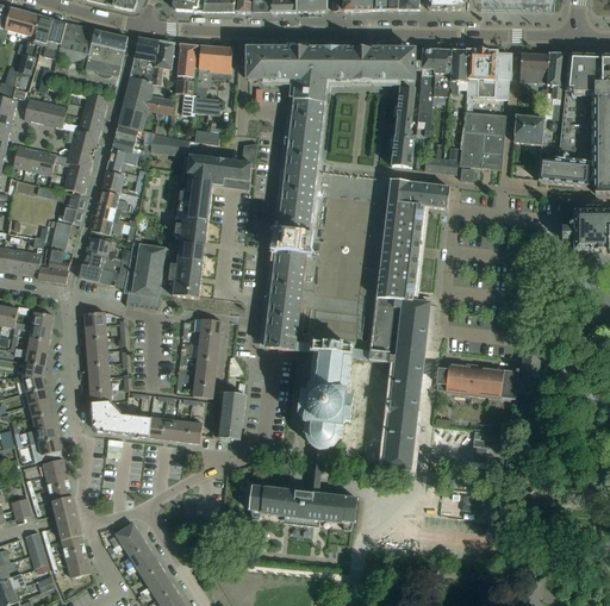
[(95,0),(106,2),(113,5),(112,5),(134,10),(136,0),(95,0)]
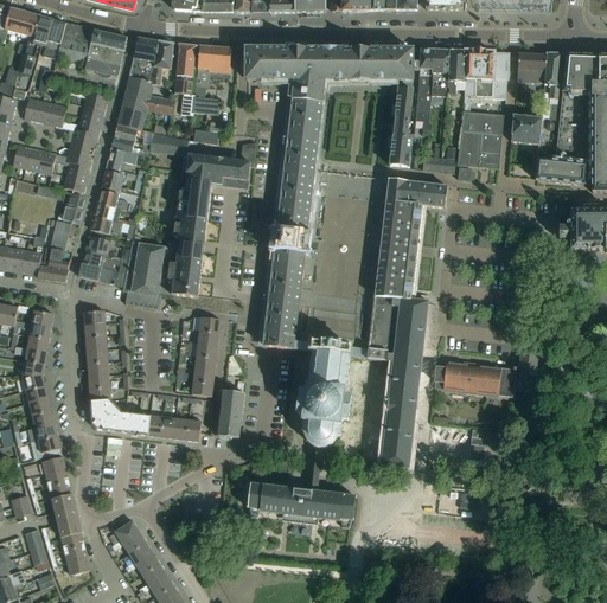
[(173,0),(172,4),(176,8),(202,11),(221,11),(222,0),(173,0)]
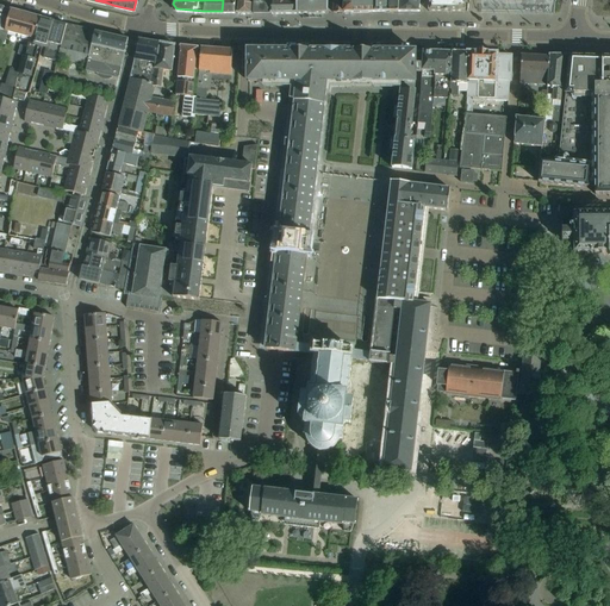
[(223,0),(222,11),(234,11),(235,0),(223,0)]
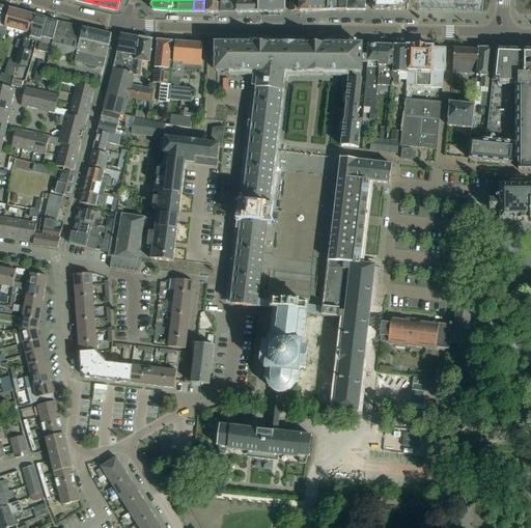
[(206,0),(206,9),(218,9),(218,0),(206,0)]
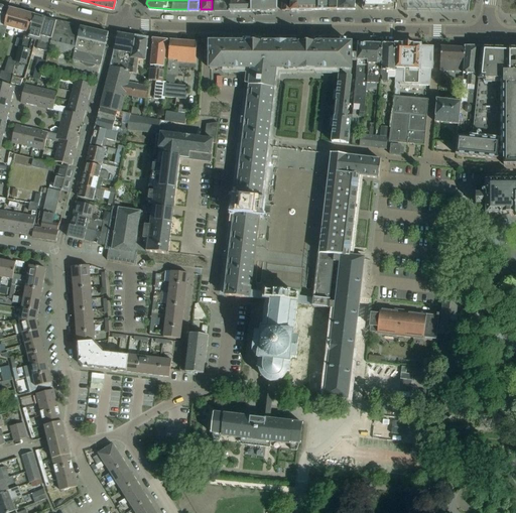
[(214,0),(214,9),(230,9),(230,0),(214,0)]
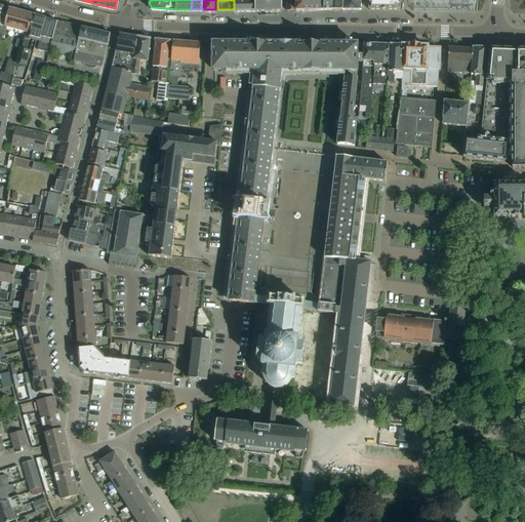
[(234,0),(234,9),(255,9),(255,0),(234,0)]
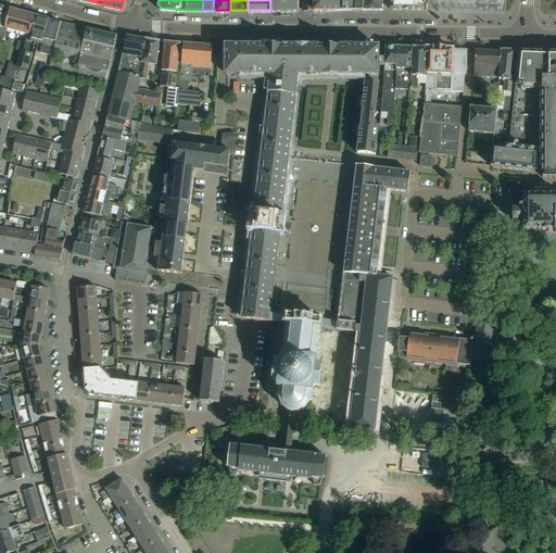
[(270,0),(270,10),(299,9),(299,0),(270,0)]
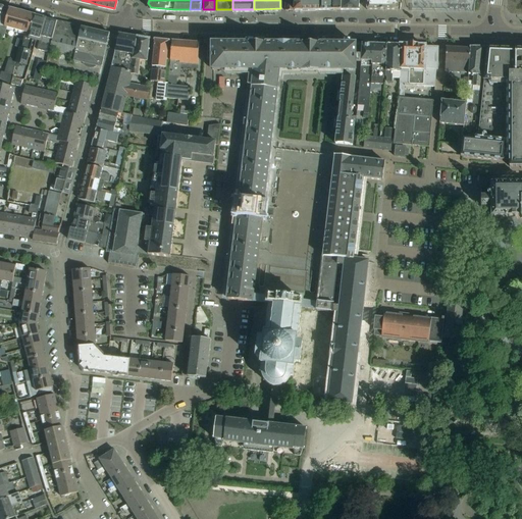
[(296,8),(296,0),(284,0),(284,8),(296,8)]
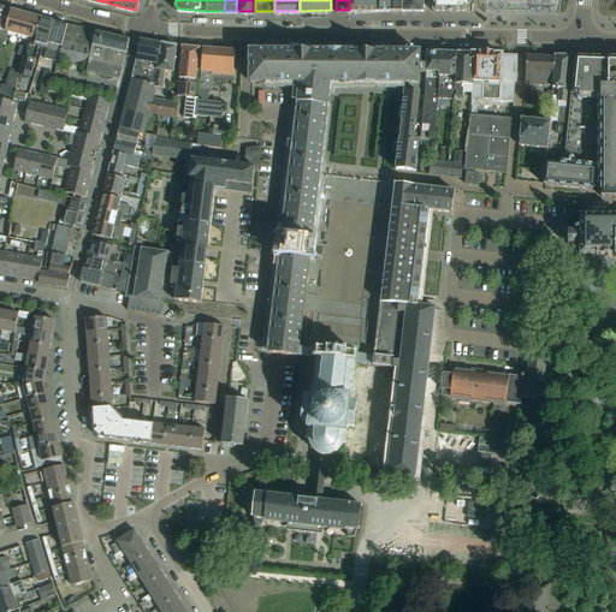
[(349,0),(349,10),(373,9),(373,0),(349,0)]
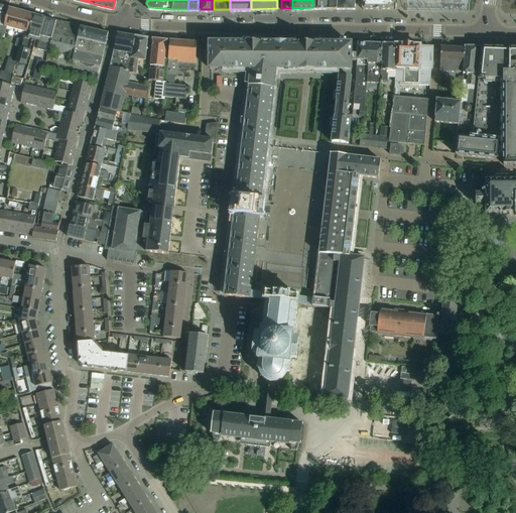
[(312,0),(312,7),(321,8),(321,7),(323,0),(312,0)]
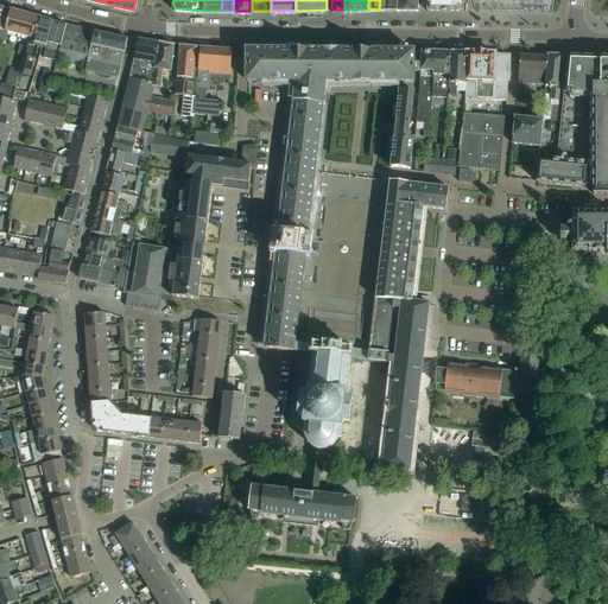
[(35,38),(40,14),(11,6),(2,5),(0,16),(0,42),(4,43),(7,31),(25,36),(24,40),(25,42),(25,43),(26,44),(27,42),(32,43),(35,38)]
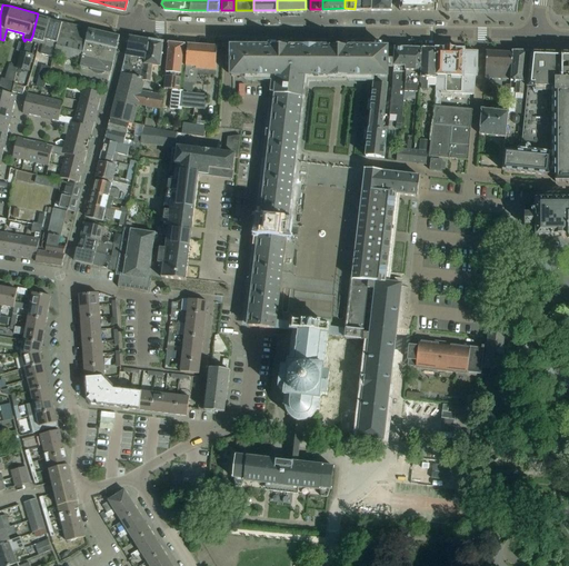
[(43,43),(50,17),(38,13),(32,36),(30,40),(26,39),(25,41),(22,51),(21,50),(18,63),(17,67),(27,70),(33,41),(41,43),(43,43)]
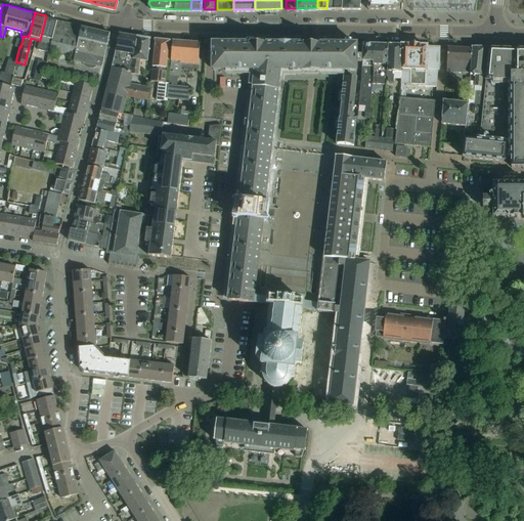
[(51,39),(57,18),(46,15),(40,40),(38,40),(36,47),(47,50),(49,42),(50,43),(51,39)]
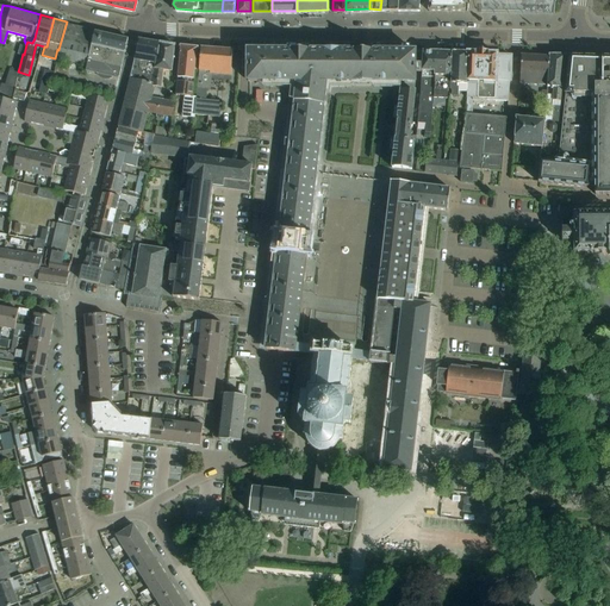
[(86,57),(94,27),(67,22),(60,45),(58,50),(57,49),(55,58),(82,60),(83,57),(86,57)]
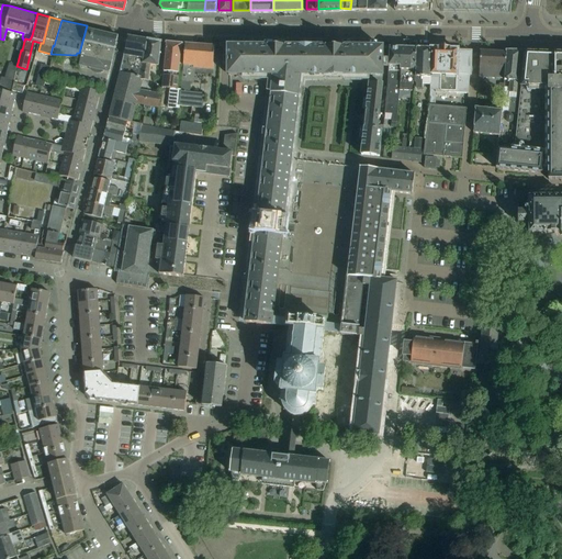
[(77,53),(76,55),(80,55),(79,63),(91,65),(92,67),(94,68),(97,69),(99,68),(101,68),(109,69),(116,36),(117,33),(114,32),(87,25),(79,53),(77,53)]
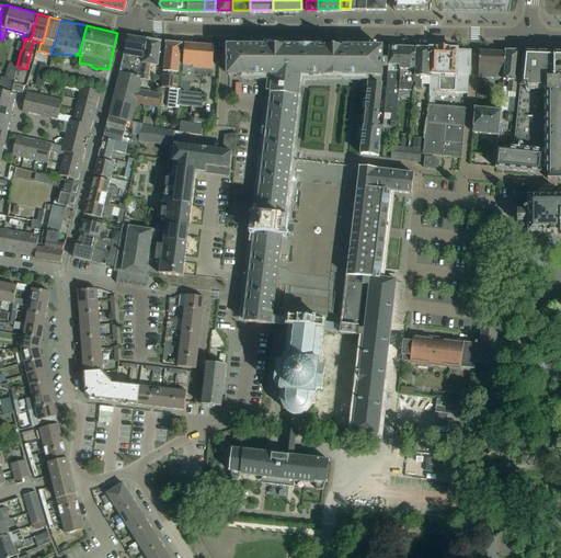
[(141,60),(147,36),(128,33),(119,69),(139,73),(141,60)]
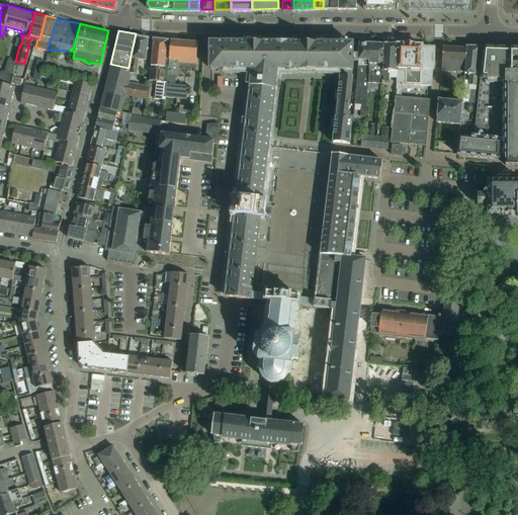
[(130,68),(130,70),(137,71),(139,57),(146,58),(149,35),(136,33),(131,56),(128,68),(130,68)]
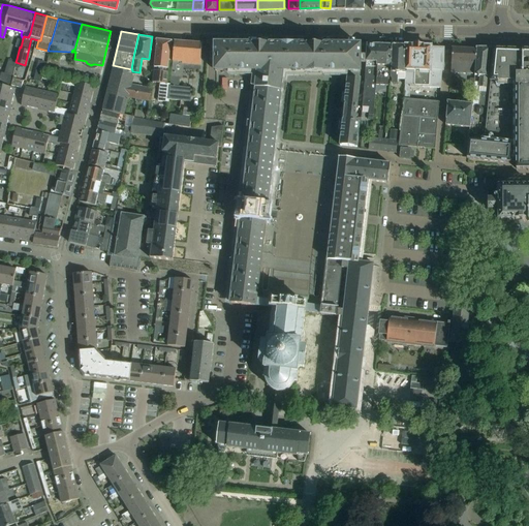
[(168,97),(169,82),(166,82),(170,50),(172,39),(156,37),(154,65),(152,80),(159,81),(157,98),(167,99),(168,97)]
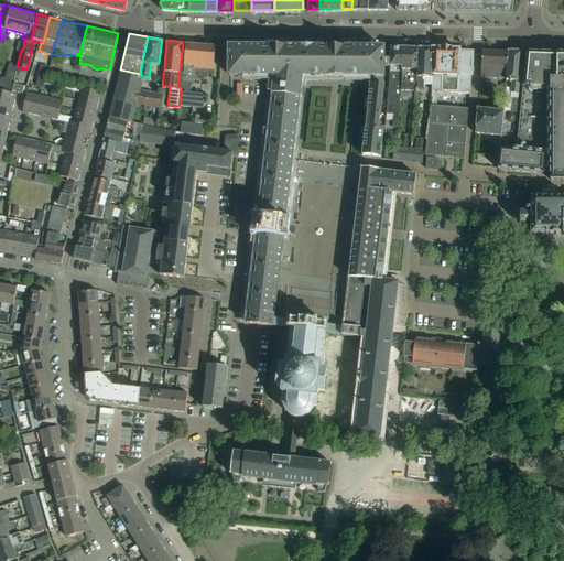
[(204,122),(205,122),(207,106),(204,106),(205,92),(190,89),(190,81),(193,81),(195,68),(197,69),(198,66),(214,67),(214,55),(215,44),(186,42),(185,53),(182,79),(181,87),(180,104),(196,105),(194,120),(204,122)]
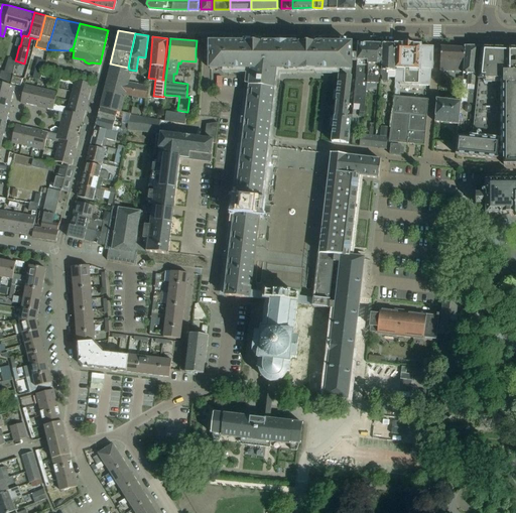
[(245,40),(210,40),(210,67),(251,67),(242,147),(236,147),(230,198),(236,198),(225,292),(249,295),(250,288),(276,67),(351,68),(351,41),(316,41),(316,40),(298,40),(298,41),(263,40),(245,40)]
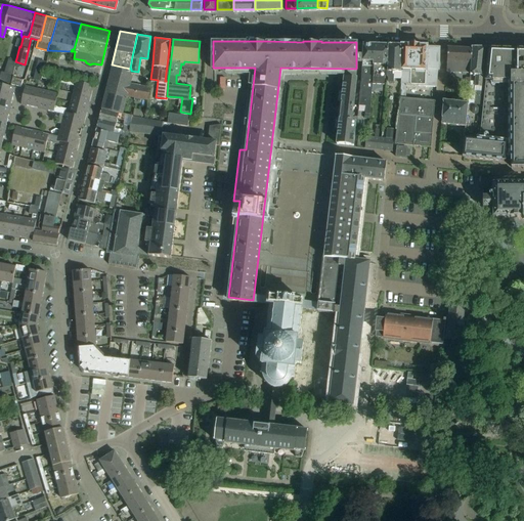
[(373,59),(374,42),(363,42),(361,77),(358,103),(365,103),(364,112),(364,116),(369,116),(370,81),(372,81),(373,59)]
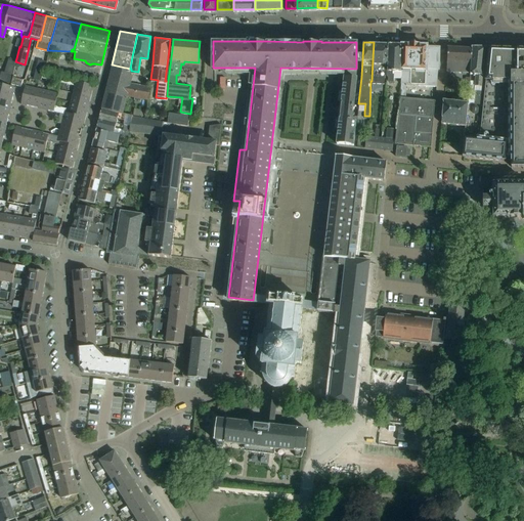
[(373,59),(372,81),(379,82),(379,77),(385,77),(385,63),(386,63),(387,42),(374,42),(373,59)]
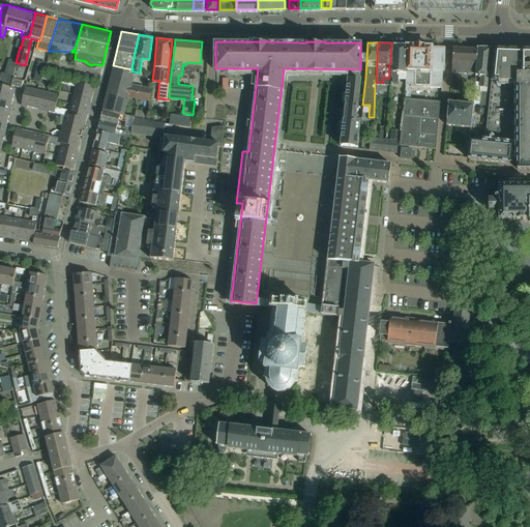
[(406,70),(407,44),(392,44),(391,75),(393,77),(393,80),(398,81),(399,70),(406,70)]
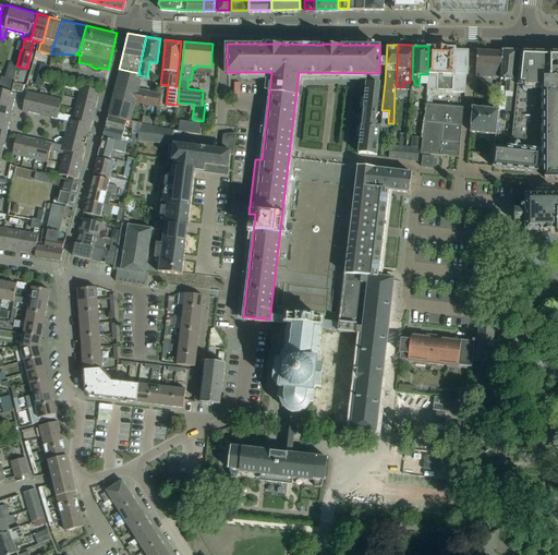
[(425,101),(432,103),(433,88),(462,89),(464,89),(466,71),(466,72),(468,49),(455,48),(455,47),(445,47),(445,46),(437,46),(428,46),(427,74),(425,101)]
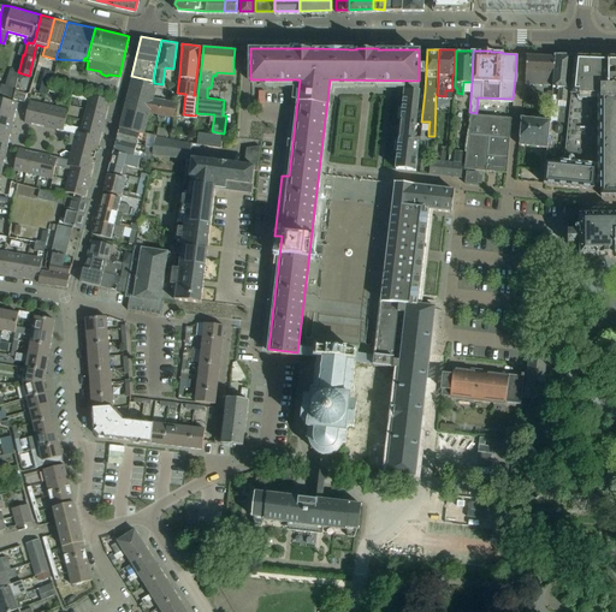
[(552,84),(555,54),(527,53),(525,82),(552,83),(552,84)]
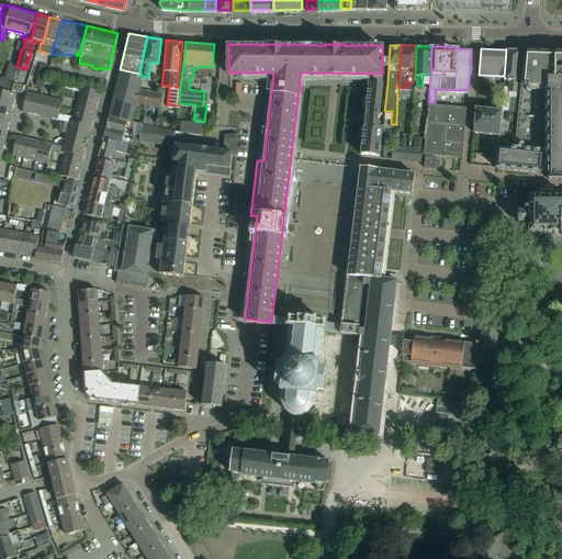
[(496,164),(496,165),(542,170),(542,168),(548,169),(548,171),(548,174),(548,177),(552,177),(554,177),(557,177),(560,177),(561,177),(561,176),(561,49),(525,48),(513,147),(497,145),(497,146),(496,164)]
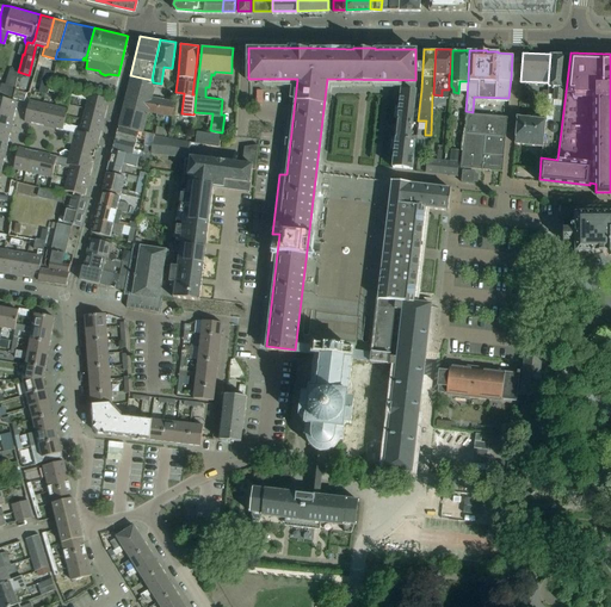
[(560,119),(561,106),(560,106),(566,53),(550,53),(550,54),(548,84),(554,85),(553,103),(551,118),(560,119)]
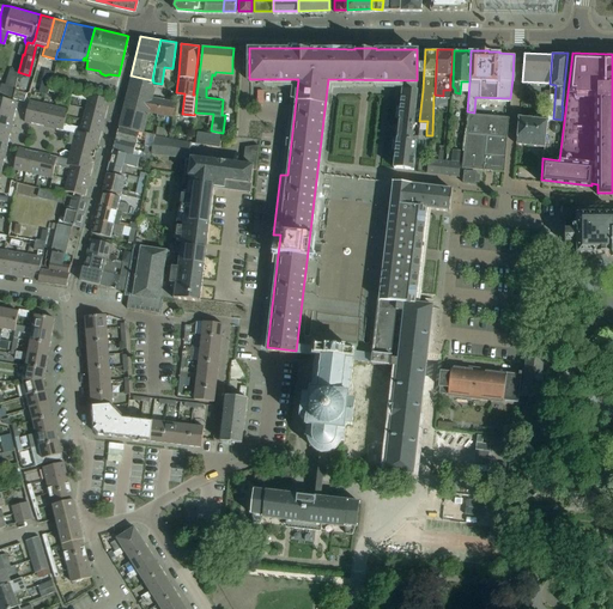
[(18,72),(19,68),(8,66),(5,81),(16,85),(18,72)]
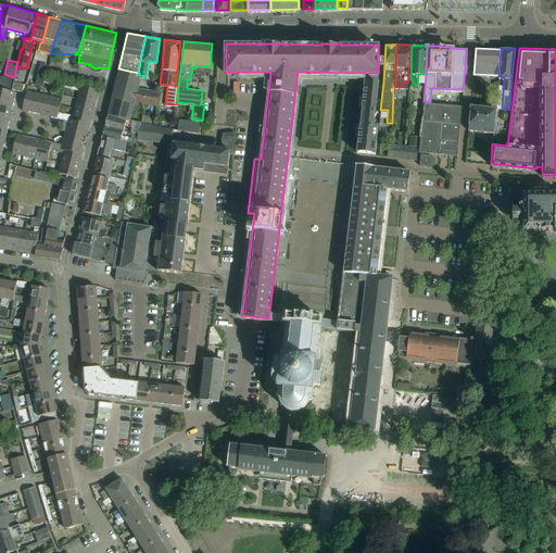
[(139,73),(138,73),(118,68),(108,113),(129,118),(130,118),(135,100),(138,86),(140,78),(138,77),(138,75),(139,75),(139,73)]
